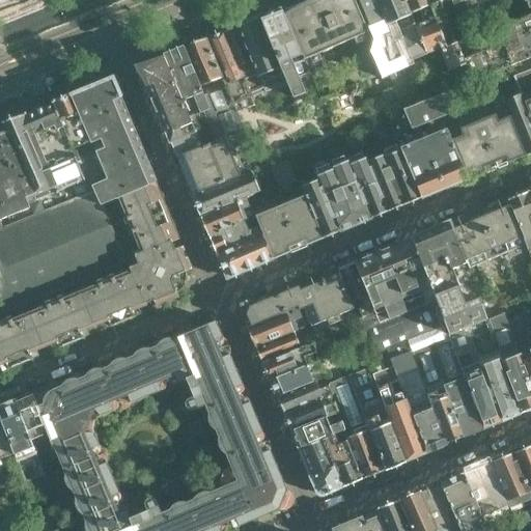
[(366,31),(353,0),(309,0),(310,0),(310,1),(305,3),(304,2),(303,3),(303,4),(286,11),(285,10),(284,11),(308,72),(371,46),(366,31)]
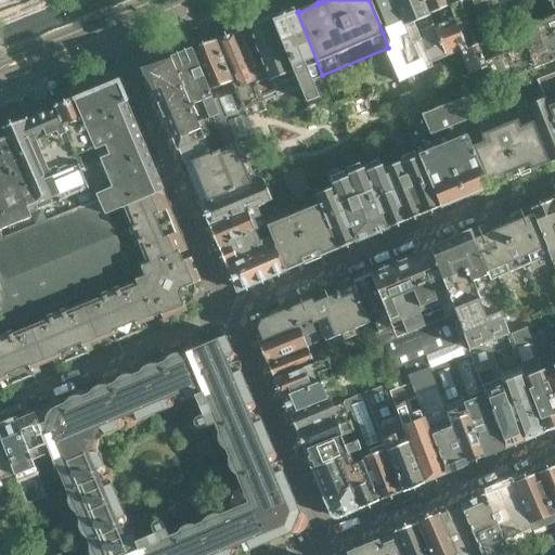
[(418,63),(392,0),(369,0),(383,33),(394,28),(401,44),(397,52),(404,68),(418,63)]
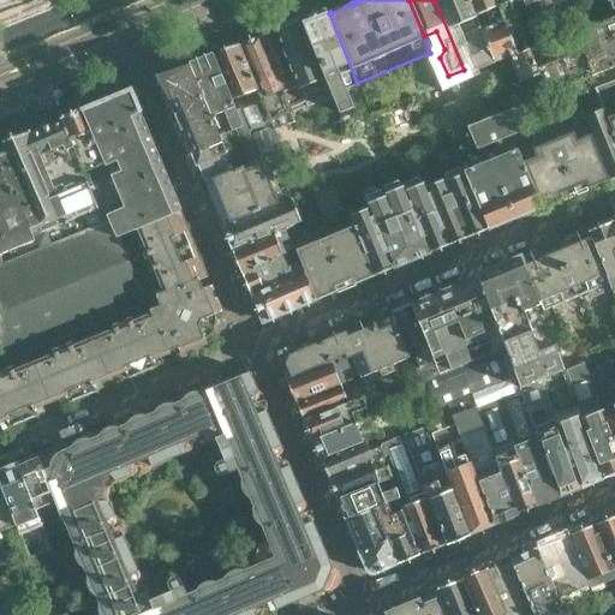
[(493,63),(466,0),(435,0),(464,70),(465,73),(449,81),(458,101),(455,102),(460,114),(481,106),(471,83),(477,79),(473,71),(493,63)]
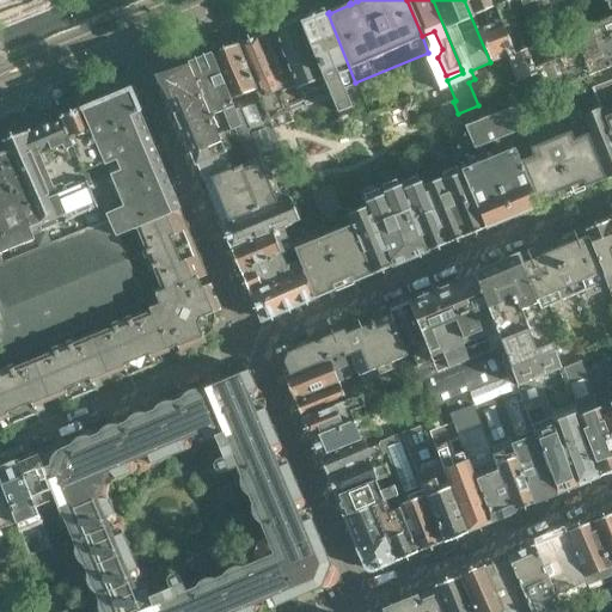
[(513,54),(491,0),(464,0),(490,62),(507,55),(518,81),(527,78),(536,102),(545,97),(533,67),(532,68),(525,49),(513,54)]
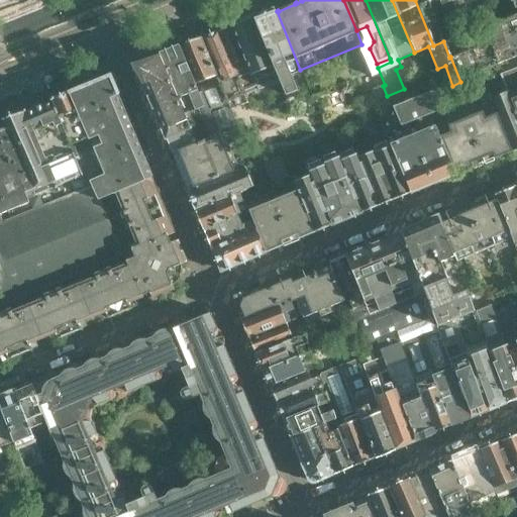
[(427,1),(428,0),(415,0),(433,45),(443,41),(427,1)]
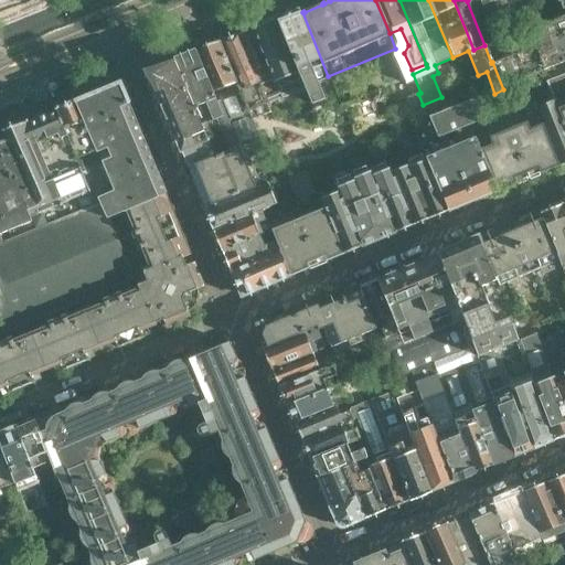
[(504,0),(479,0),(481,6),(492,1),(496,11),(508,7),(504,0)]
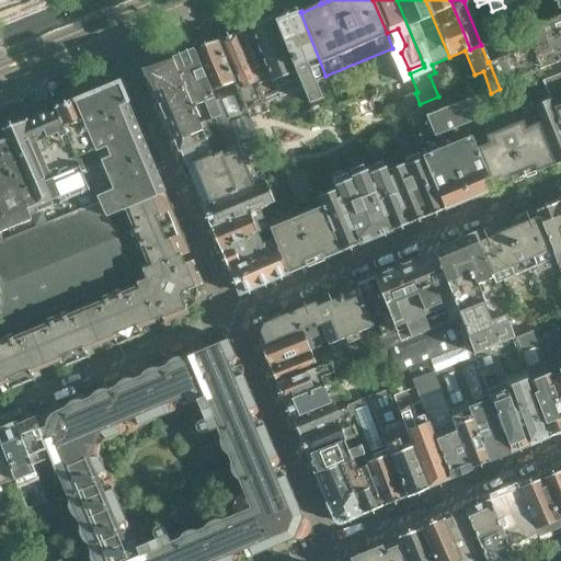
[(325,76),(300,12),(299,12),(298,11),(275,20),(297,72),(310,104),(323,99),(318,83),(327,80),(324,76),(325,76)]
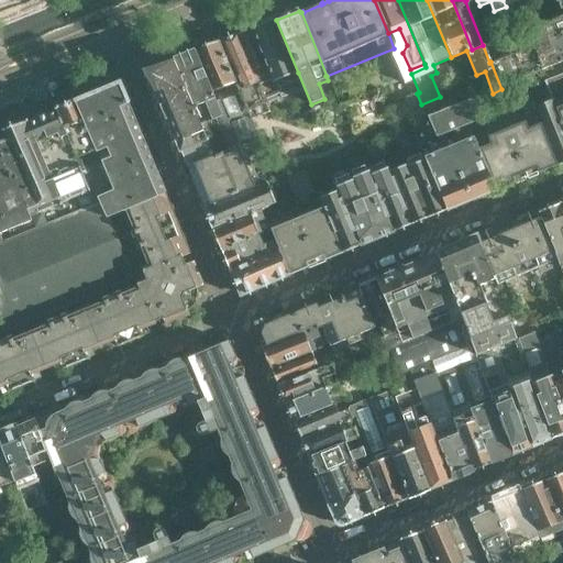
[(562,17),(552,22),(562,47),(562,17)]
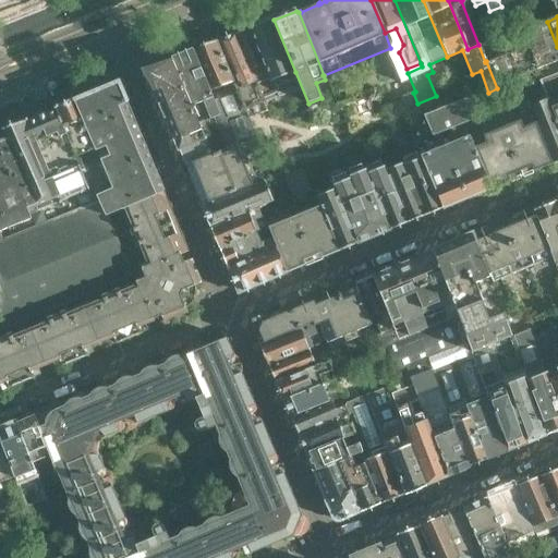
[(295,72),(274,20),(251,28),(271,79),(273,82),(295,72)]
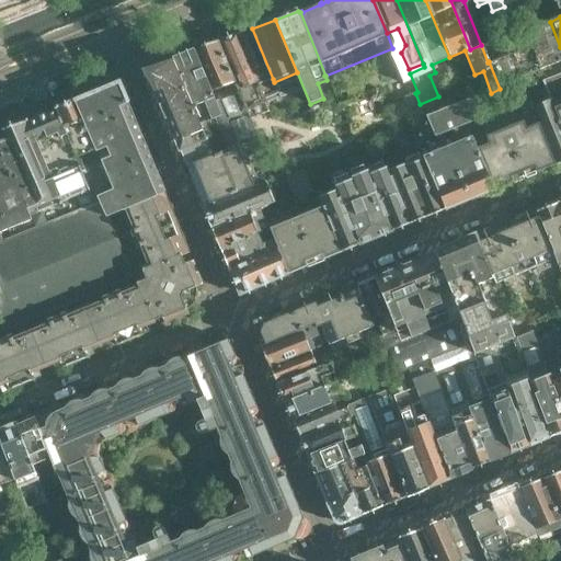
[(560,63),(560,57),(547,23),(525,32),(541,71),(560,63)]
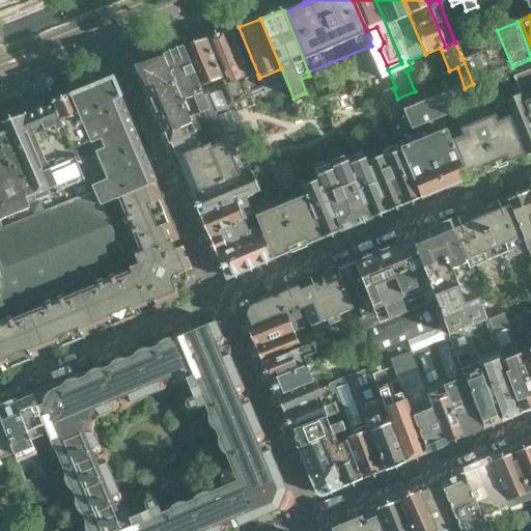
[(258,75),(239,27),(210,38),(227,82),(225,83),(234,106),(234,105),(252,98),(245,80),(258,75)]
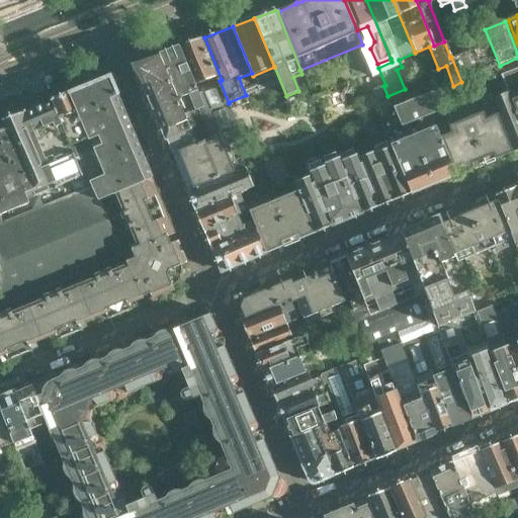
[(500,66),(485,29),(476,32),(475,29),(462,33),(465,40),(471,37),(476,48),(451,57),(461,82),(500,66)]
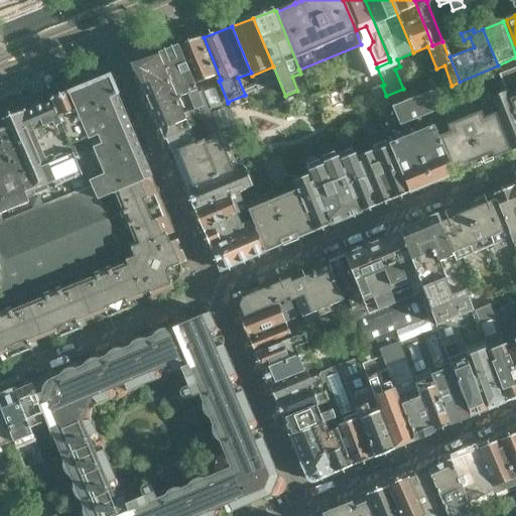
[(228,103),(219,81),(218,81),(201,39),(179,47),(205,107),(195,111),(197,115),(207,141),(221,136),(233,131),(236,129),(236,128),(238,127),(235,121),(228,103)]
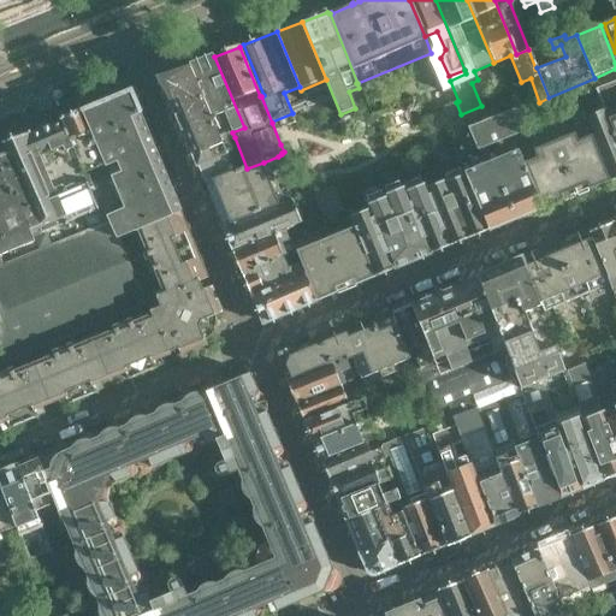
[(244,128),(214,57),(190,66),(189,66),(219,138),(232,132),(244,128)]
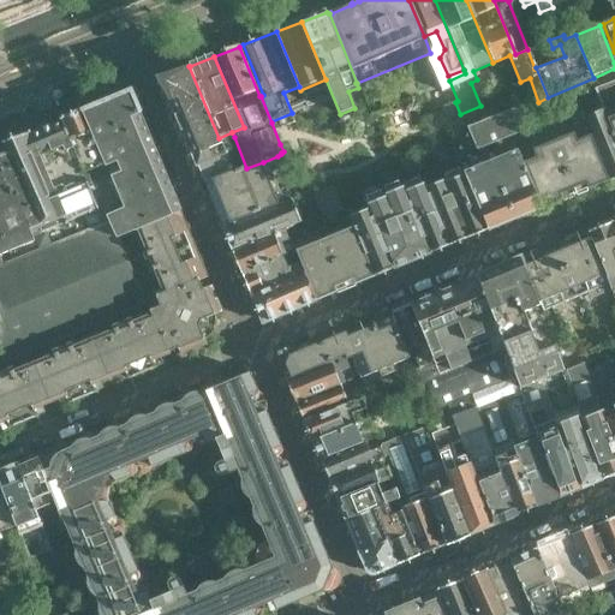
[(219,138),(189,66),(168,76),(163,88),(197,167),(198,166),(198,167),(224,156),(231,174),(246,168),(234,137),(219,143),(216,139),(219,138)]
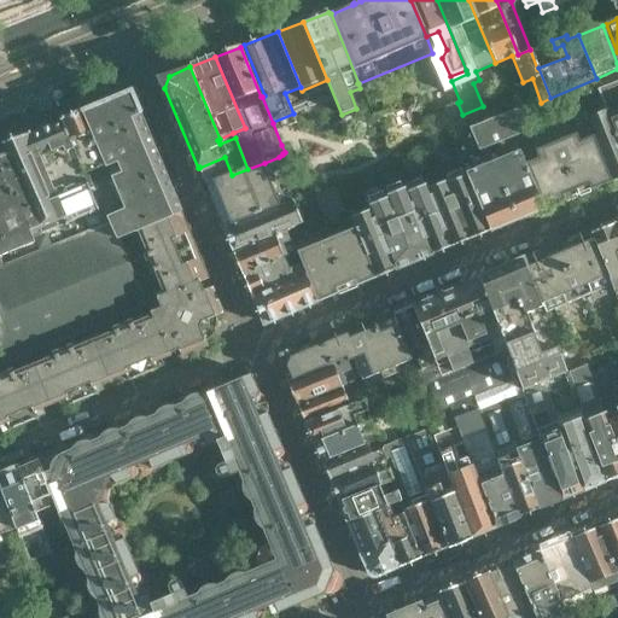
[(617,82),(599,91),(607,111),(617,135),(617,82)]
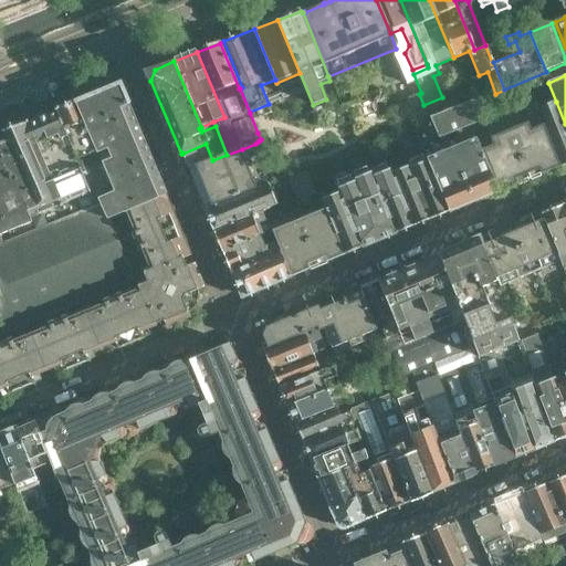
[(108,220),(158,198),(167,195),(121,84),(0,132),(0,334),(135,281),(108,220)]
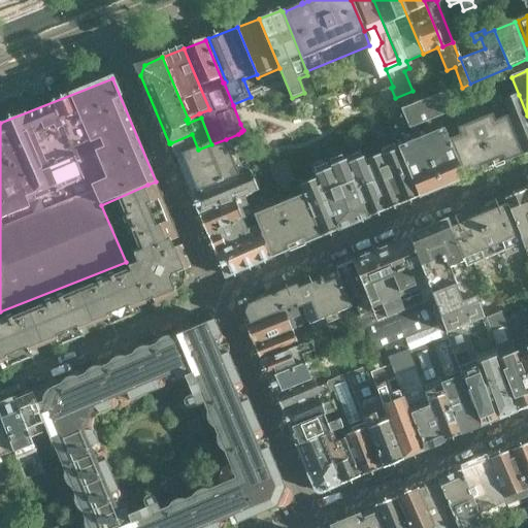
[(465,178),(449,137),(439,114),(448,111),(440,92),(400,108),(406,126),(391,132),(392,135),(393,134),(399,150),(400,152),(399,153),(419,198),(465,178)]
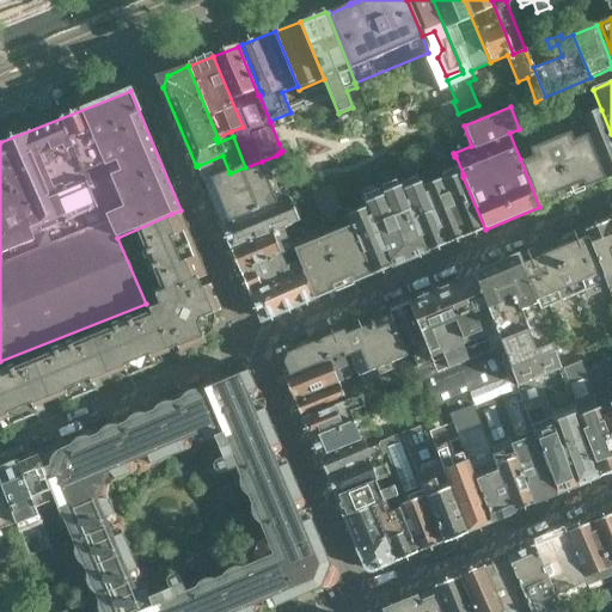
[(611,177),(611,134),(601,110),(580,120),(586,132),(606,181),(611,177)]
